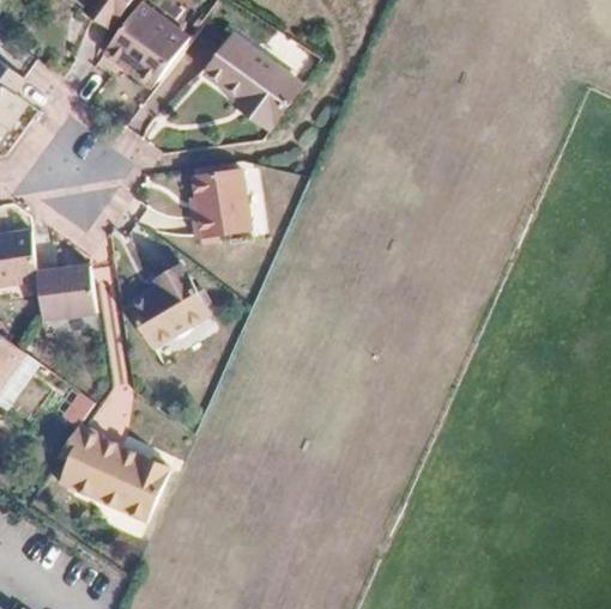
[(91,6),(86,13),(107,29),(127,0),(82,0),(84,1),(91,6)]
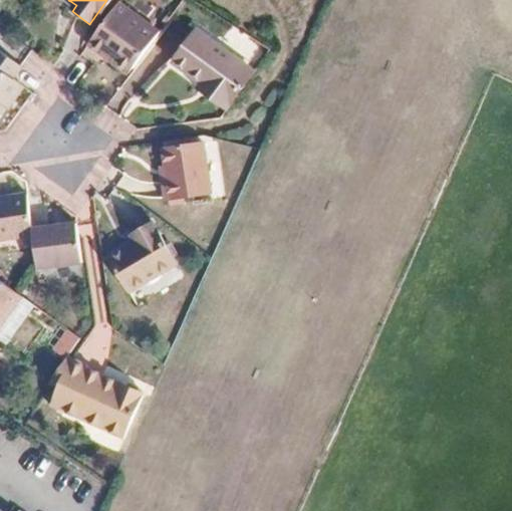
[(65,7),(72,11),(76,5),(70,1),(65,7)]
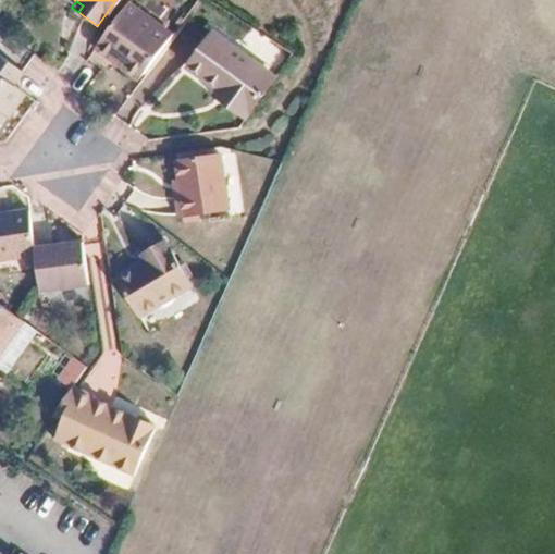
[(90,48),(106,59),(111,51),(140,73),(169,35),(124,1),(90,48)]
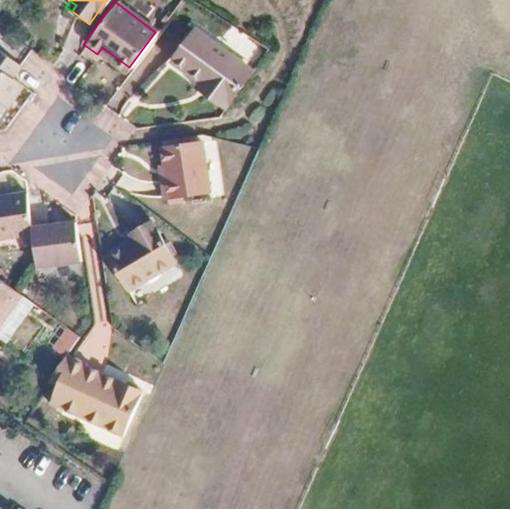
[(231,95),(256,62),(198,21),(174,52),(203,73),(231,95)]
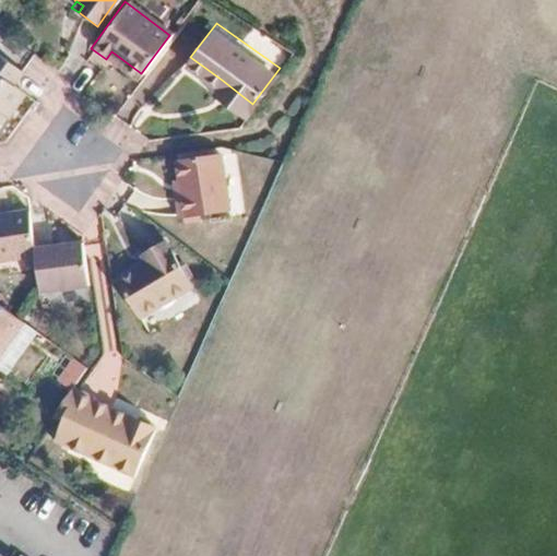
[(111,51),(106,59),(135,81),(141,73),(111,51)]
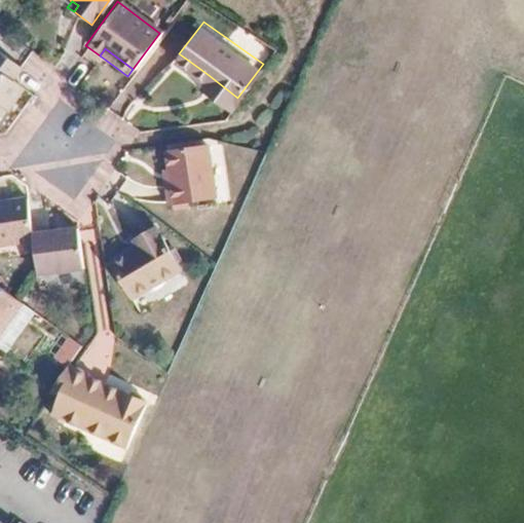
[(17,66),(0,52),(0,110),(19,86),(8,79),(17,66)]
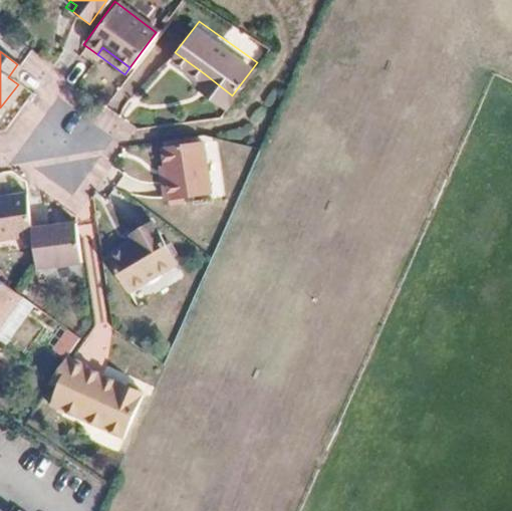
[(232,95),(204,73),(199,80),(227,102),(232,95)]
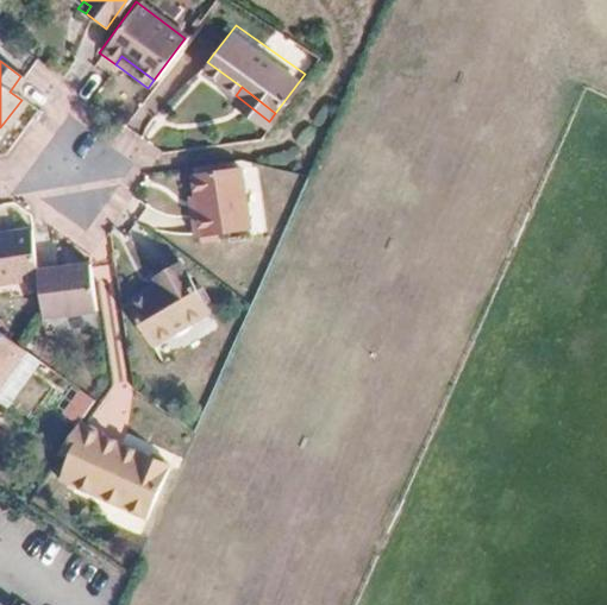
[(194,210),(187,212),(191,235),(199,233),(214,231),(245,226),(237,168),(189,176),(192,196),(194,210)]
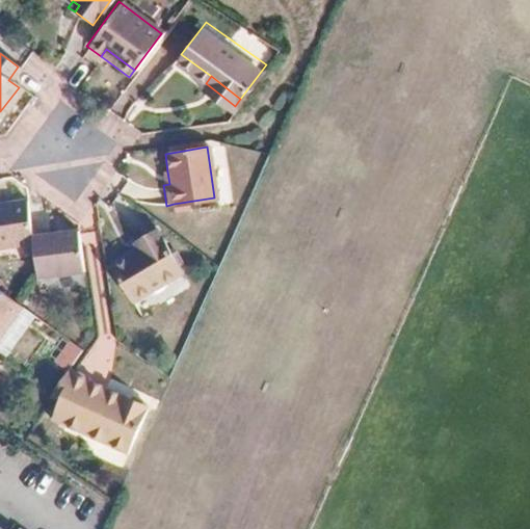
[(161,173),(163,185),(169,184),(167,172),(161,173)]
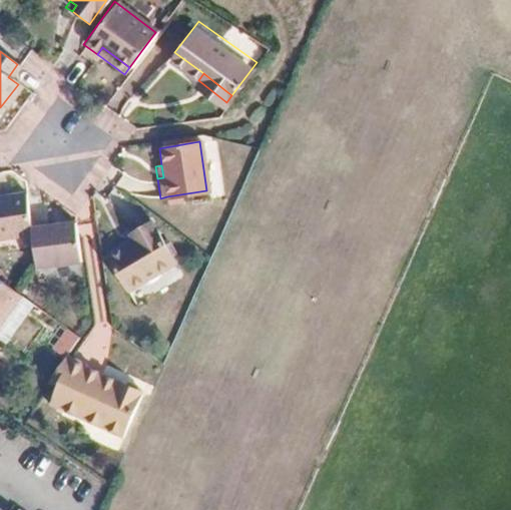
[(0,236),(30,232),(30,227),(25,190),(3,194),(3,199),(0,199),(0,236)]
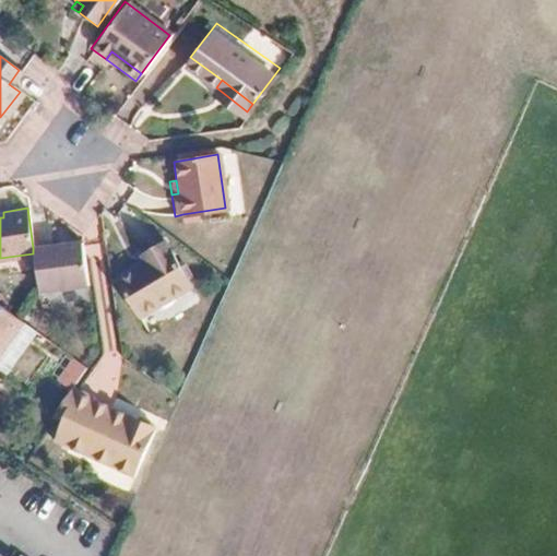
[(197,212),(182,214),(184,221),(198,220),(197,212)]
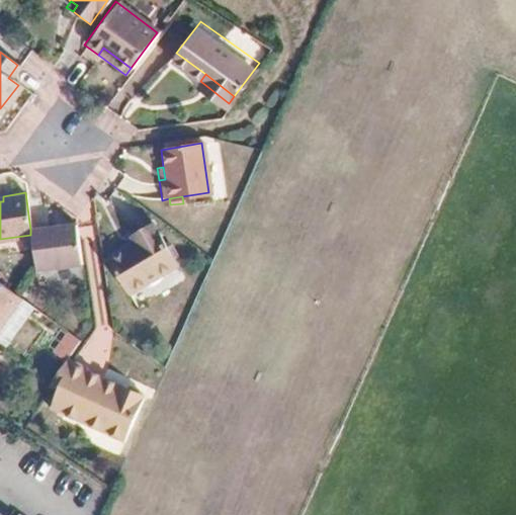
[(30,235),(34,268),(80,262),(73,223),(30,230),(30,235)]
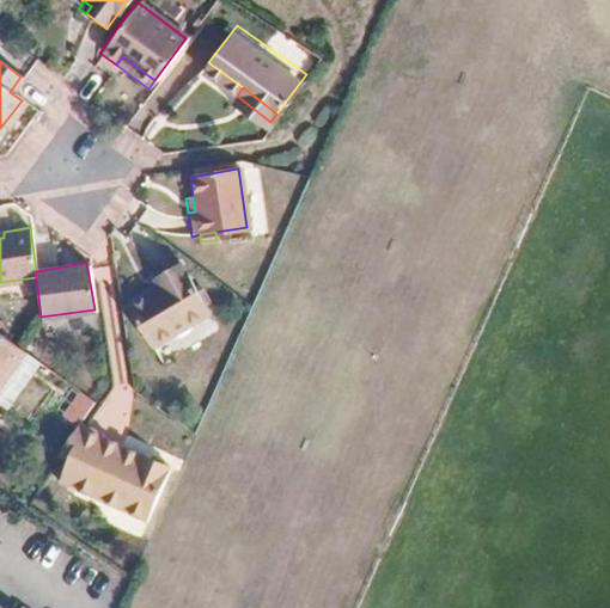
[(157,286),(128,304),(151,343),(206,311),(177,263),(152,277),(157,286)]
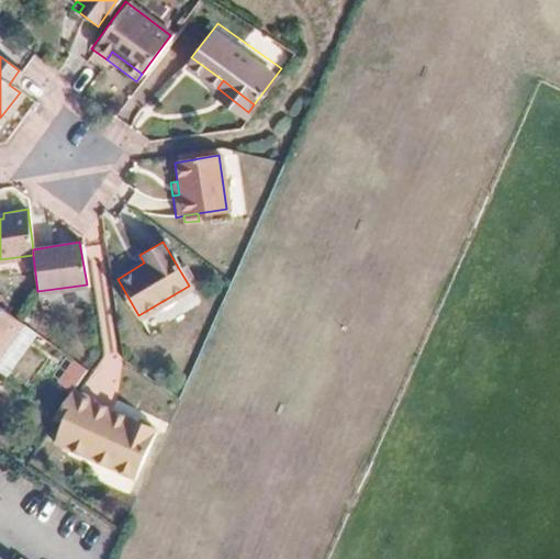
[(0,345),(19,321),(0,306),(0,345)]
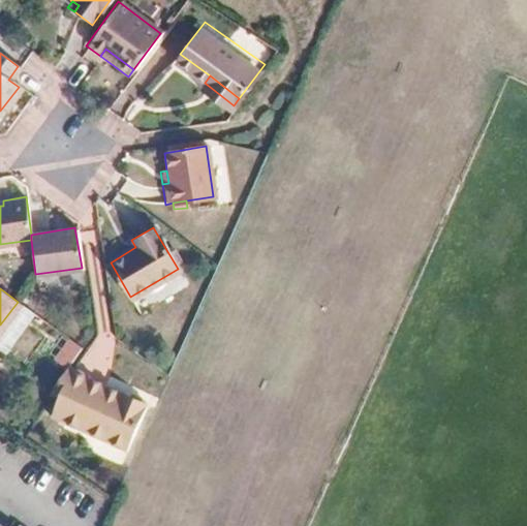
[(79,348),(59,377),(65,381),(55,396),(113,438),(142,399),(125,388),(121,394),(104,381),(109,375),(94,364),(96,361),(79,348)]
